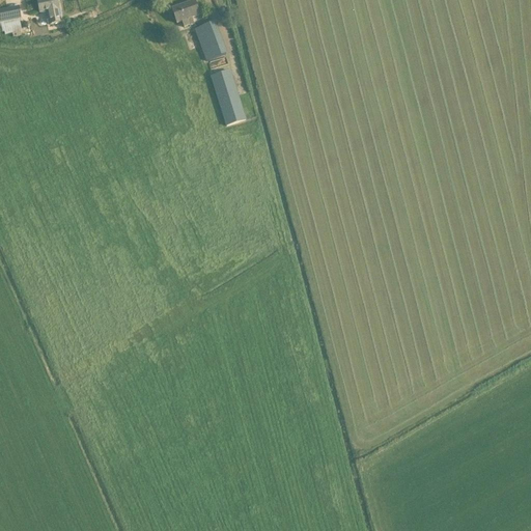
[(60,23),(58,10),(59,9),(57,0),(45,0),(37,2),(39,14),(47,12),(50,25),(60,23)]
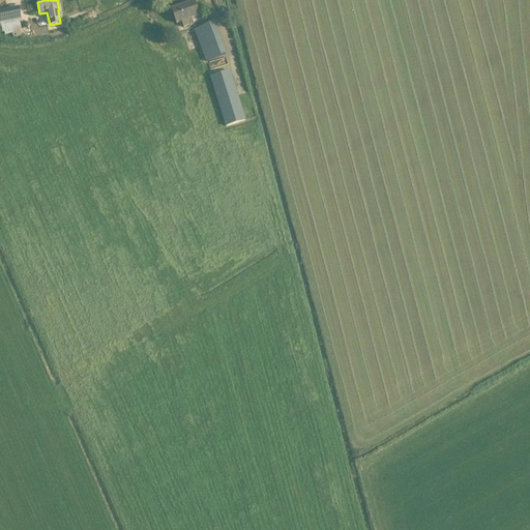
[(181,23),(183,28),(194,25),(192,19),(198,17),(193,2),(172,9),(177,24),(181,23)]
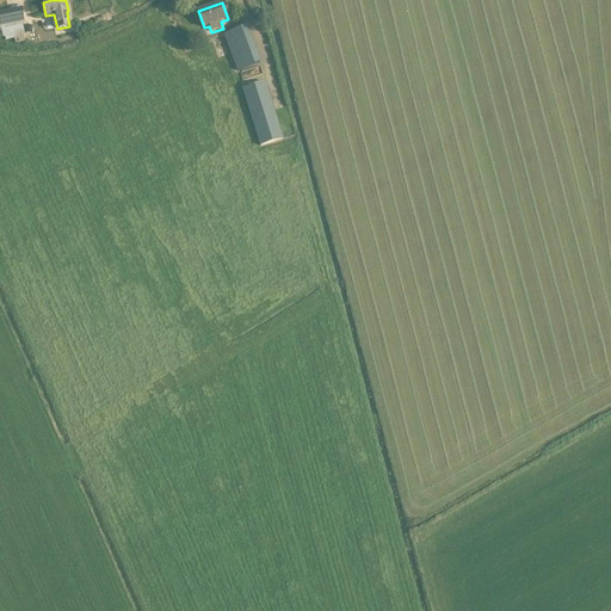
[(0,37),(2,37),(4,42),(25,38),(22,24),(25,23),(22,8),(0,12),(0,37)]
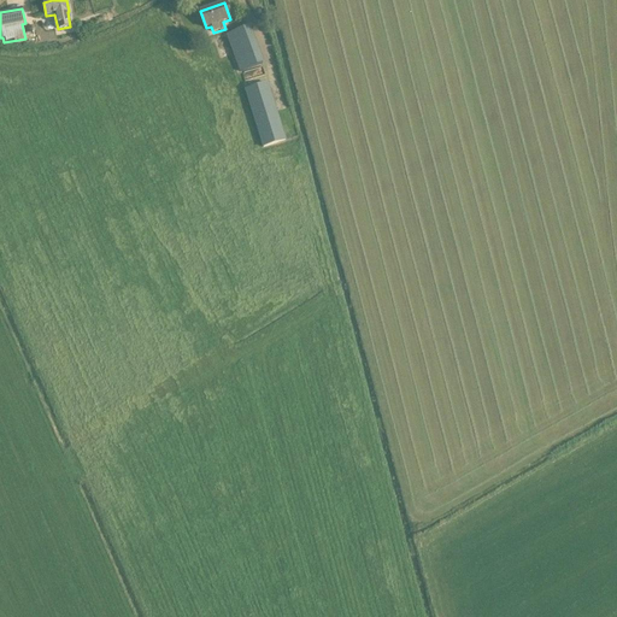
[(250,25),(225,35),(240,72),(264,63),(250,25)]
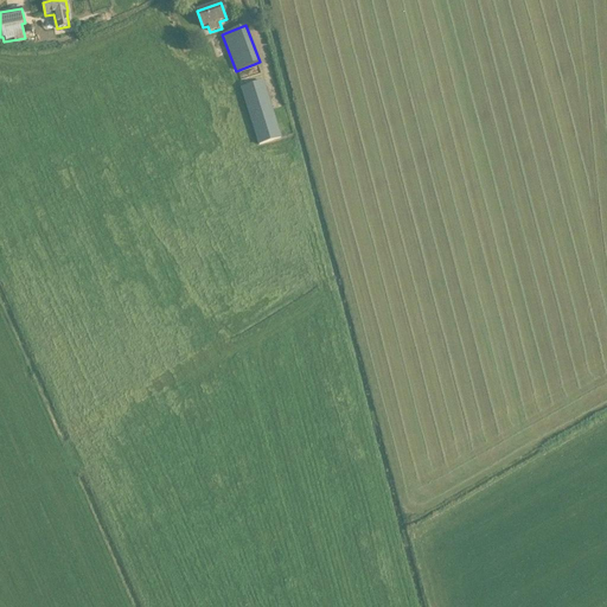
[(262,82),(261,75),(241,81),(242,88),(241,88),(259,146),(281,139),(263,81),(262,82)]
